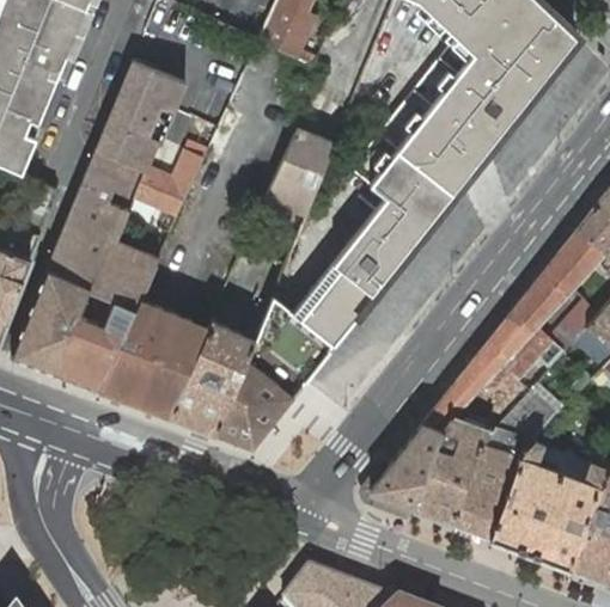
[(0,0),(0,169),(23,178),(48,117),(44,116),(58,84),(50,81),(53,74),(55,75),(58,75),(60,74),(61,73),(63,72),(65,69),(68,62),(71,62),(97,0),(0,0)]
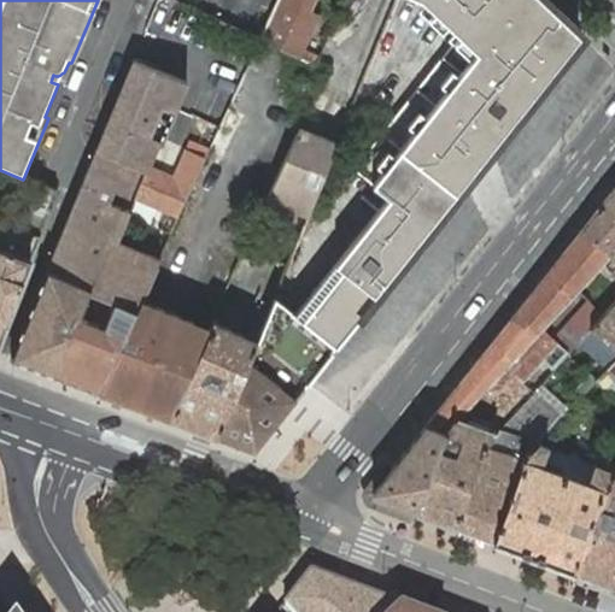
[(282,0),(276,13),(263,43),(302,62),(309,46),(328,0),(282,0)]
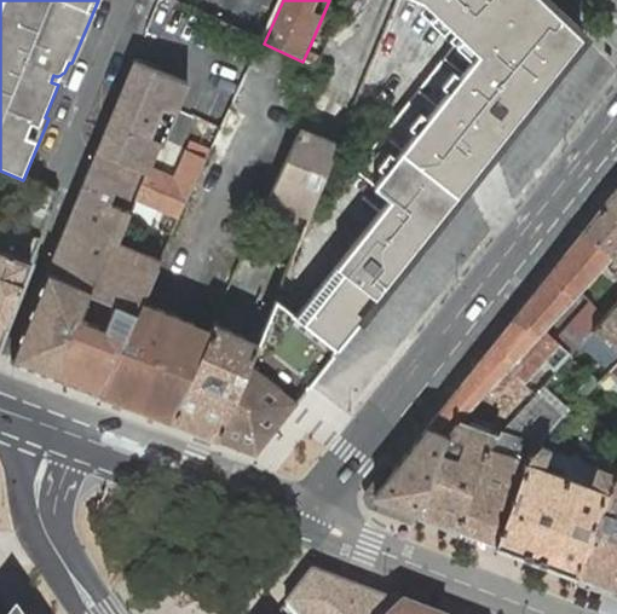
[(266,328),(289,345),(407,196),(440,222),(586,40),(543,0),(415,0),(427,11),(459,42),(453,48),(352,175),(388,203),(297,319),(276,303),(266,328)]
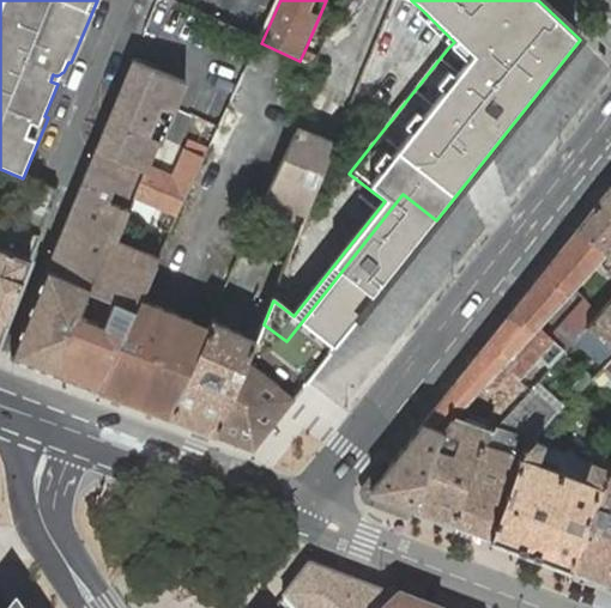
[(423,11),(418,17),(448,48),(454,42),(423,11)]
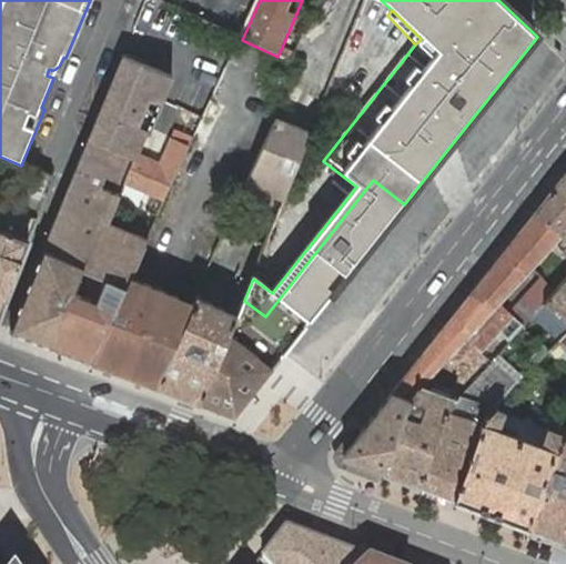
[(284,42),(278,57),(292,62),(299,50),(284,42)]
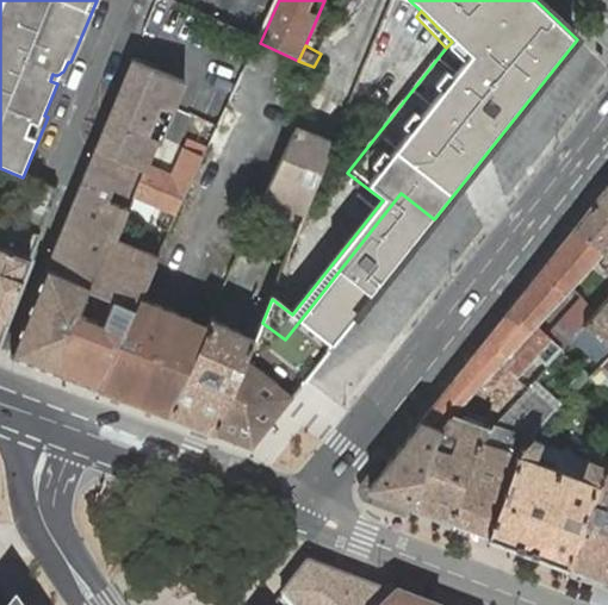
[(162,147),(187,85),(134,63),(97,153),(148,173),(159,145),(162,147)]
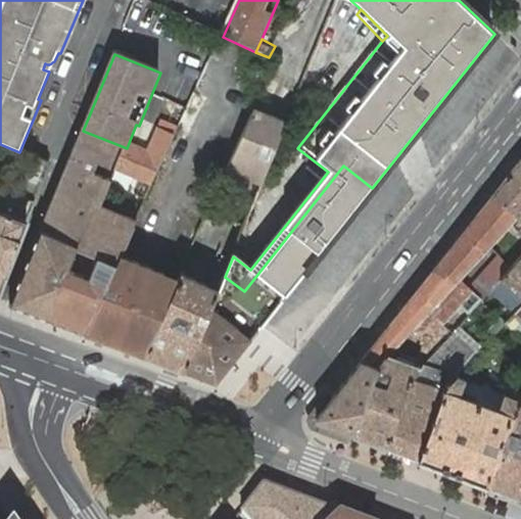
[(53,73),(49,72),(38,99),(41,100),(53,73)]
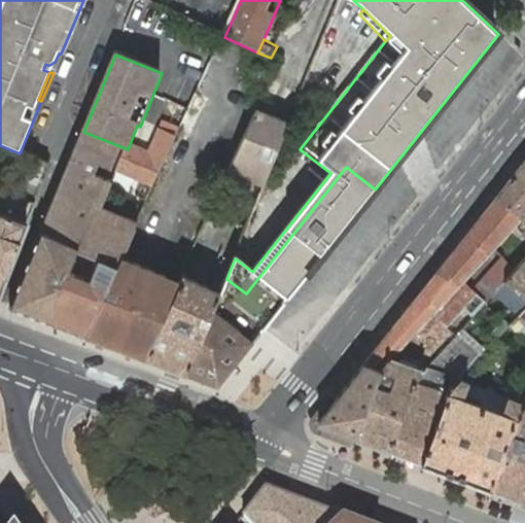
[(290,125),(258,111),(230,174),(264,187),(290,125)]
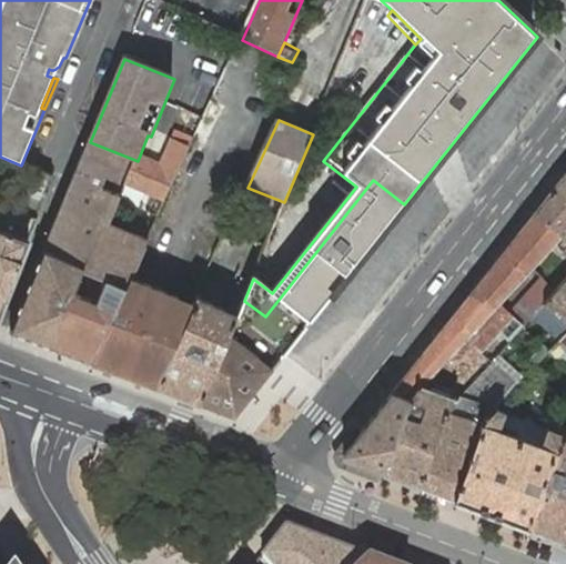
[(90,142),(12,333),(52,349),(103,223),(110,225),(123,192),(118,190),(131,159),(90,142)]
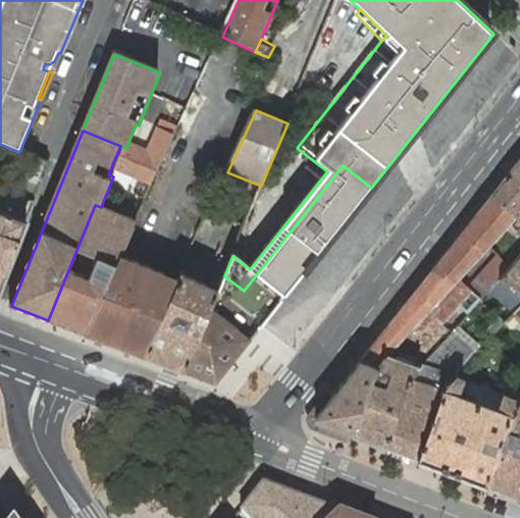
[(120,146),(108,174),(113,176),(148,191),(169,140),(155,134),(146,157),(120,146)]
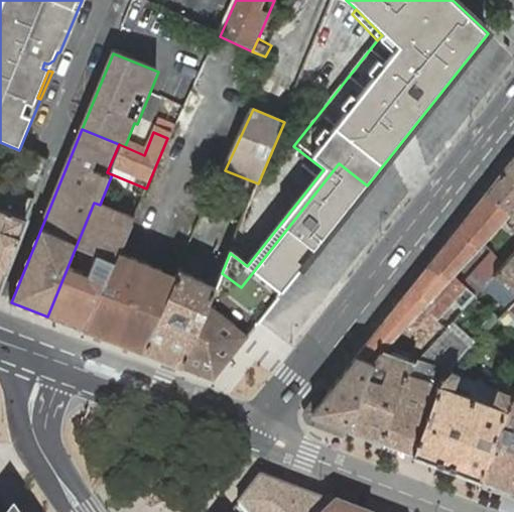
[(0,291),(50,163),(33,156),(18,195),(0,188),(0,291)]
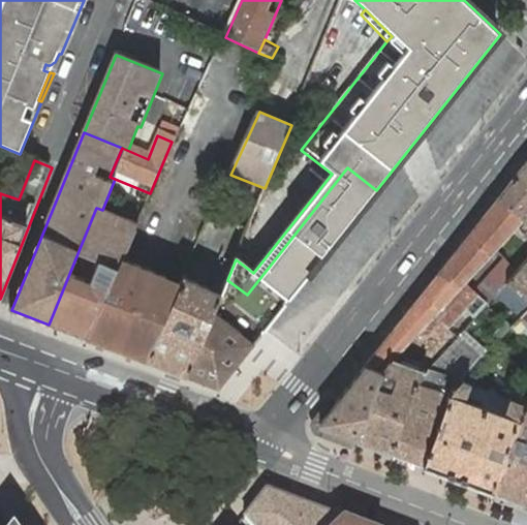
[(526,165),(500,201),(524,222),(526,223),(526,165)]
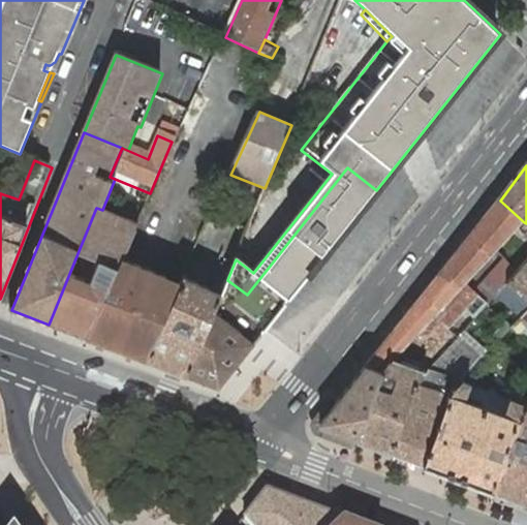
[(376,190),(347,167),(247,295),(227,280),(221,296),(187,377),(218,389),(376,190)]
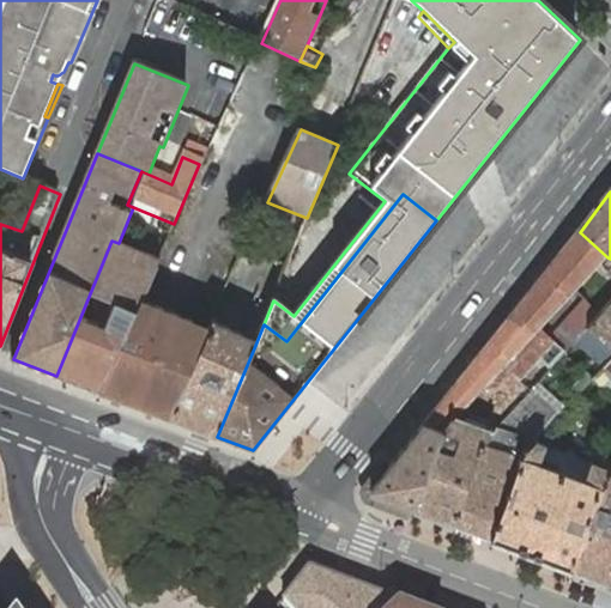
[(552,267),(508,322),(531,340),(540,329),(563,305),(568,310),(573,305),(568,301),(576,292),(581,287),(597,271),(608,257),(580,232),(552,267)]
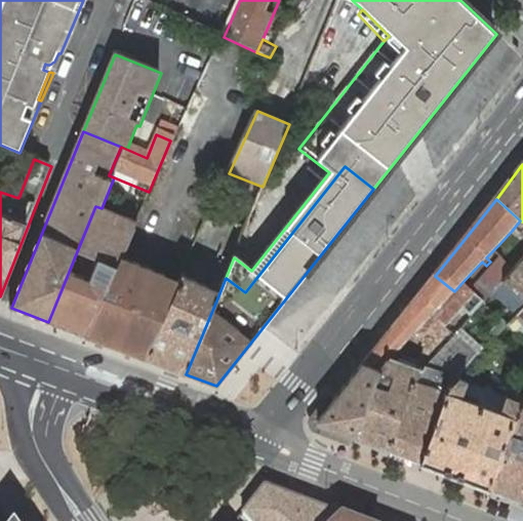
[(48,322),(85,335),(121,257),(137,223),(102,208),(95,206),(48,322)]
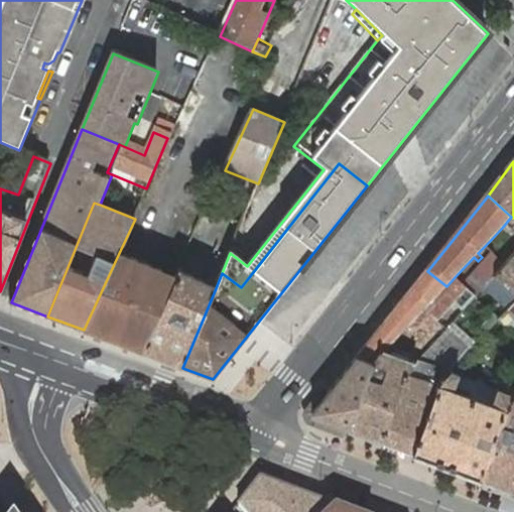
[(119,253),(84,330),(143,353),(175,280),(162,274),(162,272),(119,253)]
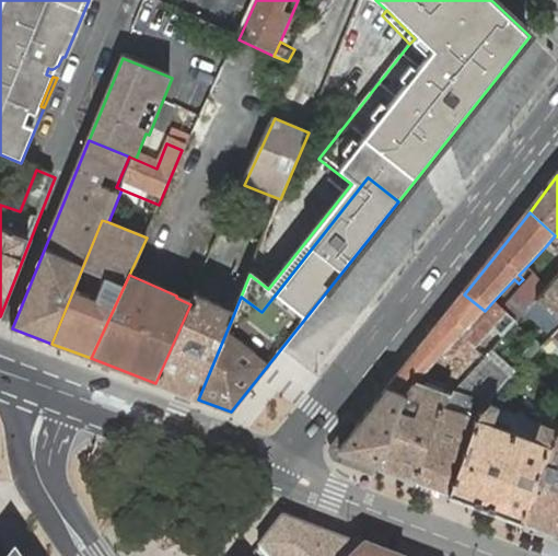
[(536,277),(504,312),(518,324),(537,302),(549,289),(536,277)]
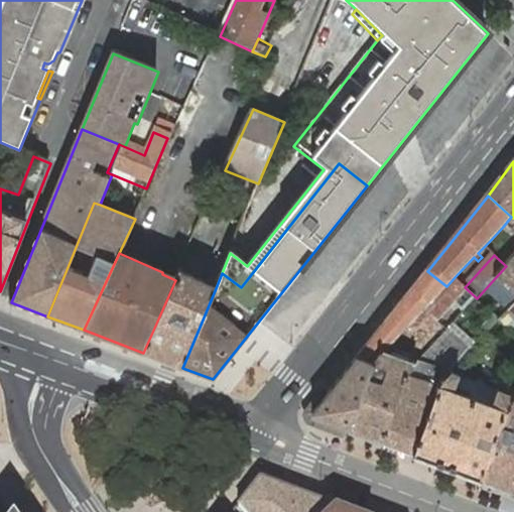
[(513,257),(506,266),(495,278),(512,293),(513,291),(513,257)]
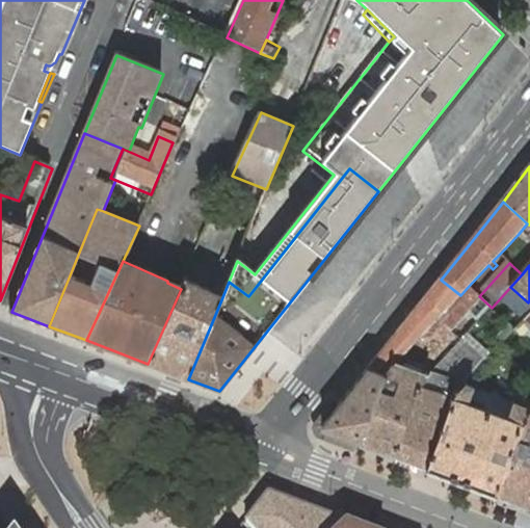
[(181,289),(148,364),(161,368),(188,379),(222,297),(185,280),(181,289)]
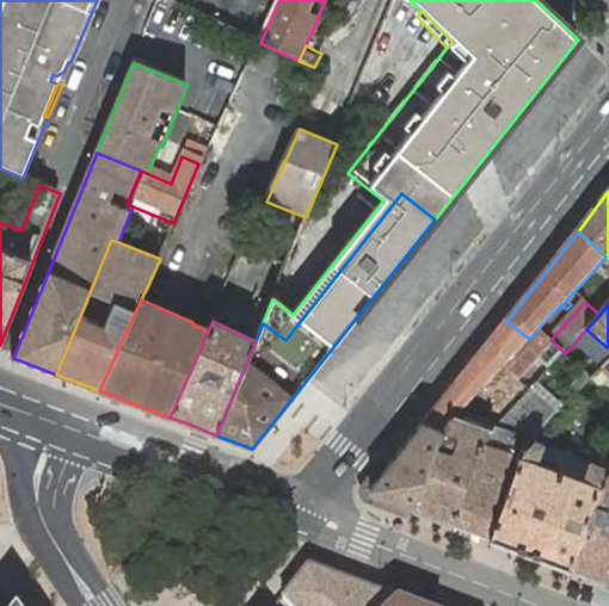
[(506,321),(423,425),(443,431),(455,419),(478,394),(483,388),(487,393),(491,388),(498,387),(510,373),(520,383),(540,362),(549,370),(565,353),(551,340),(539,328),(529,339),(506,321)]
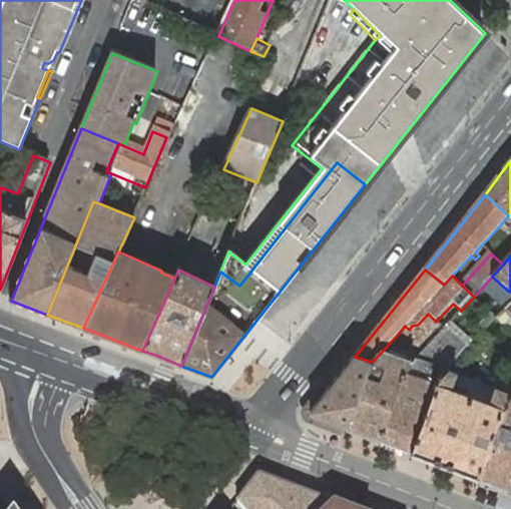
[(405,326),(401,331),(420,348),(440,325),(444,329),(461,311),(453,304),(436,322),(428,314),(418,325),(412,326),(409,330),(405,326)]
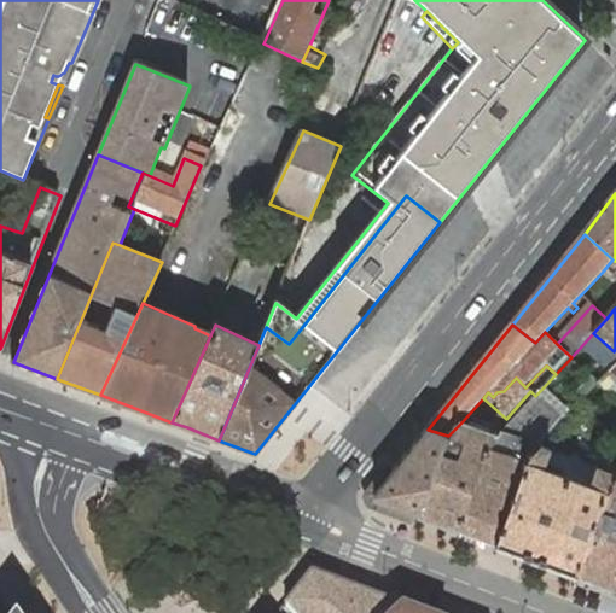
[(615,367),(600,384),(615,397),(615,367)]
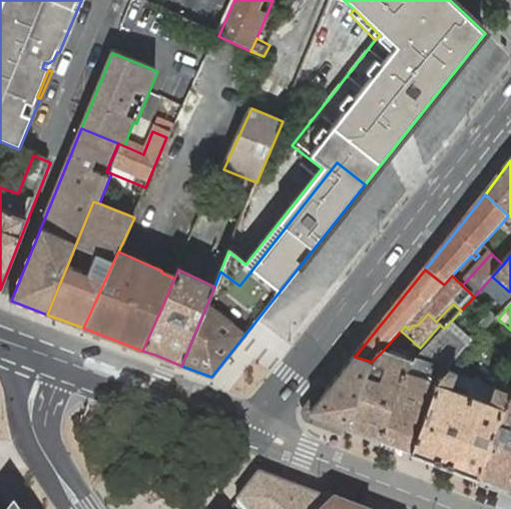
[(372,362),(347,429),(379,441),(405,373),(414,362),(382,352),(372,362)]
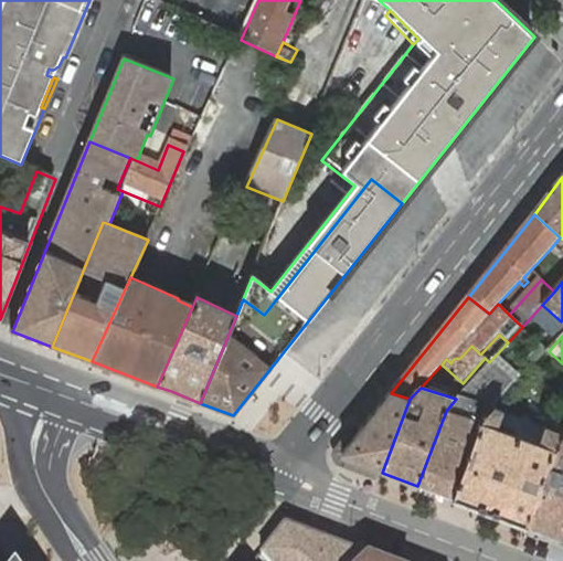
[(410,399),(391,393),(342,455),(344,458),(382,473),(410,399)]
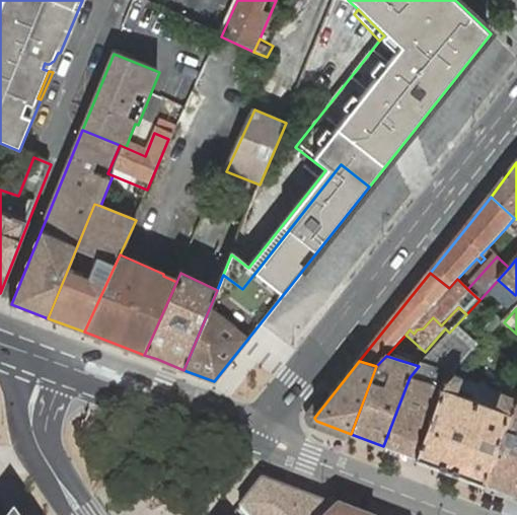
[(443,387),(417,458),(484,484),(516,409),(516,391),(512,396),(501,392),(495,409),(455,394),(461,378),(454,375),(443,387)]
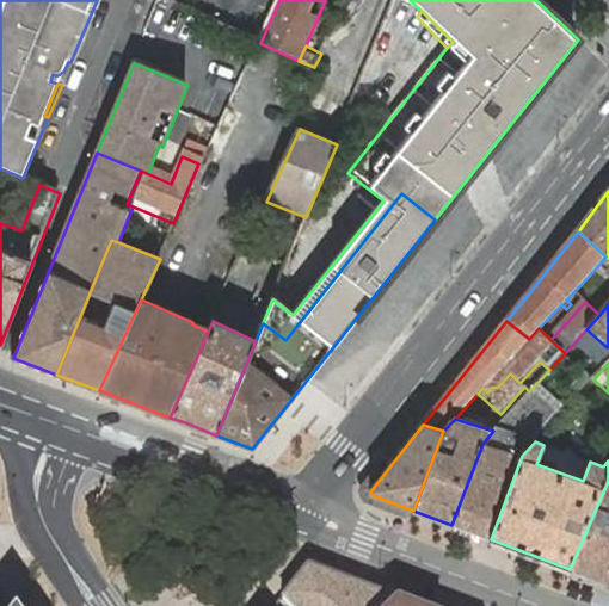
[(483,444),(451,525),(491,539),(522,456),(483,444)]
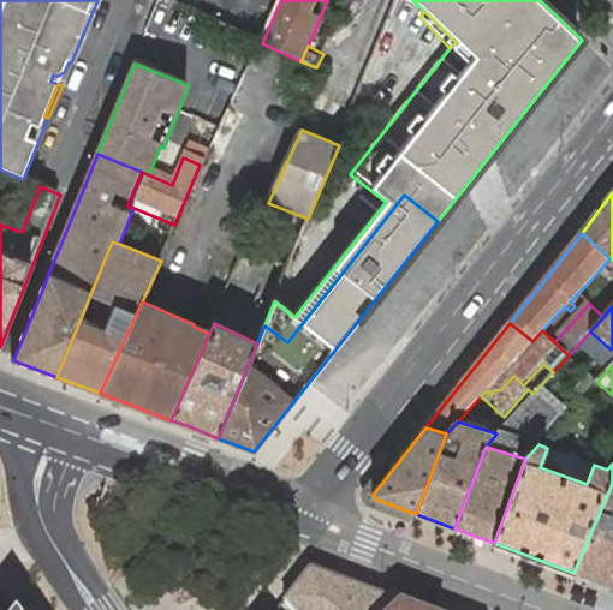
[(569,454),(547,448),(540,467),(587,484),(594,465),(578,459),(579,456),(578,454),(572,452),(569,454)]
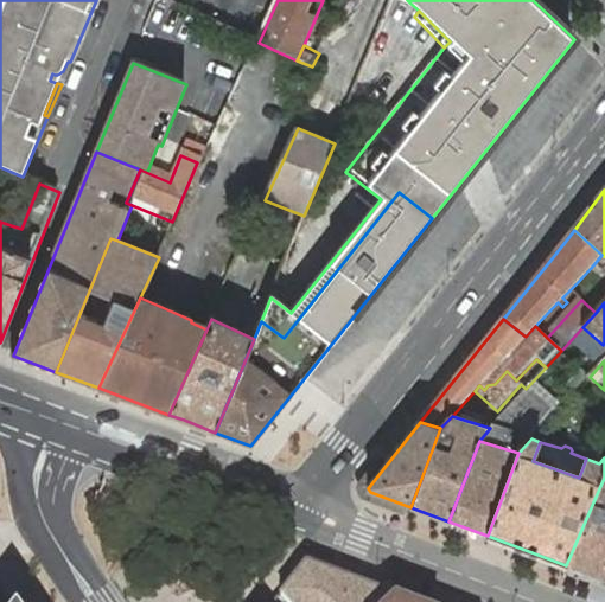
[(604,478),(566,565),(604,580),(604,478)]
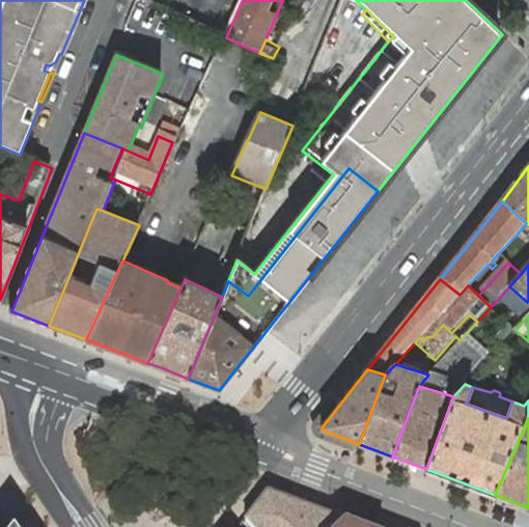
[(268,496),(247,523),(250,526),(341,526),(344,523),(270,495),(268,496)]
